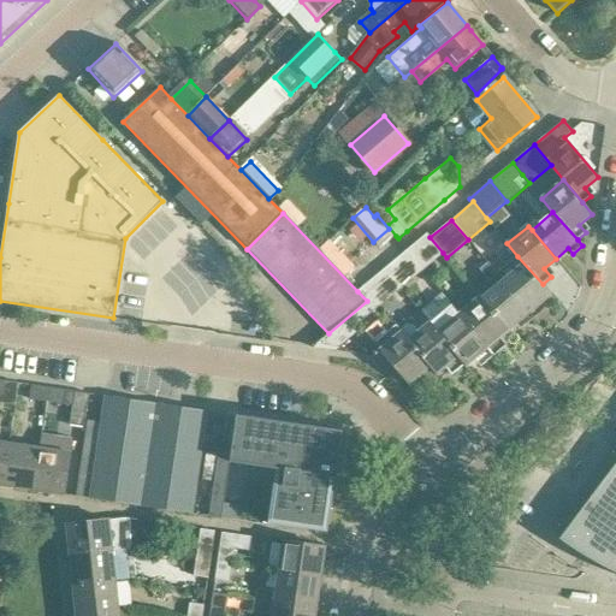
[(421,271),(443,253),(430,237),(427,234),(406,252),(421,271)]
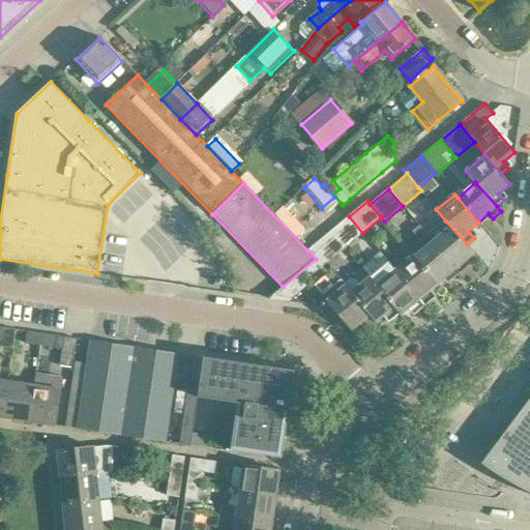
[(349,216),(330,231),(345,248),(362,233),(349,216)]
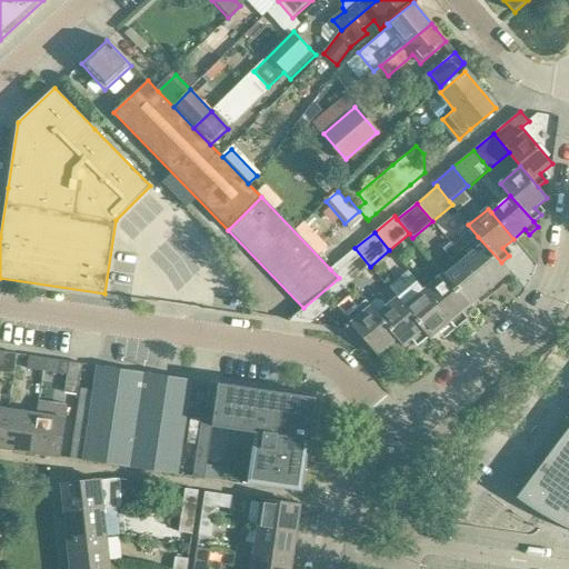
[(478,237),(459,252),(493,293),(501,287),(497,281),(509,271),(501,262),(478,237)]
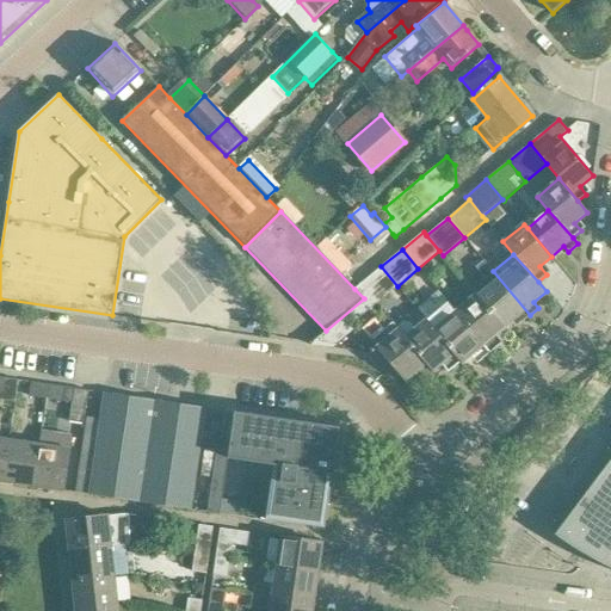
[(471,289),(475,295),(504,327),(516,318),(520,322),(530,315),(493,271),(485,261),(476,269),(485,278),(471,289)]
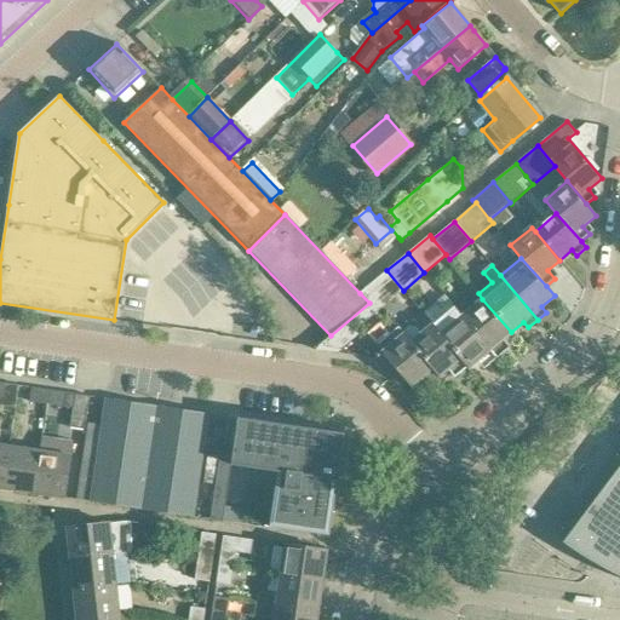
[(383,308),(403,291),(386,270),(366,288),(383,308)]
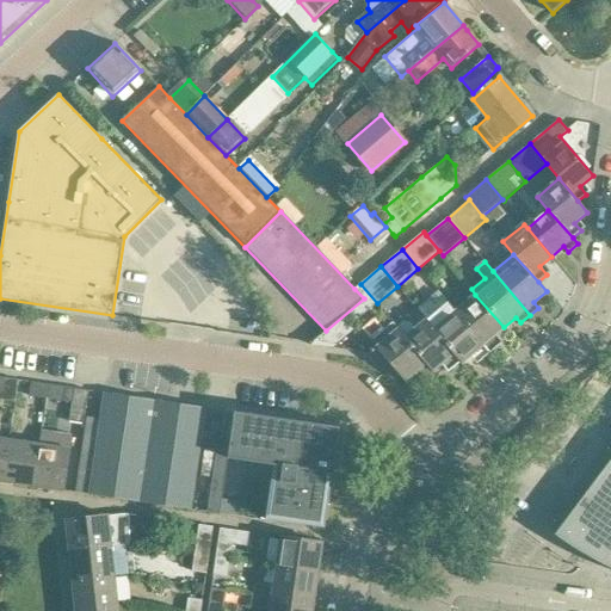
[(309,343),(310,345),(312,345),(333,347),(355,329),(351,326),(377,303),(360,284),(355,289),(364,298),(326,331),(312,343),(310,341),(309,343)]
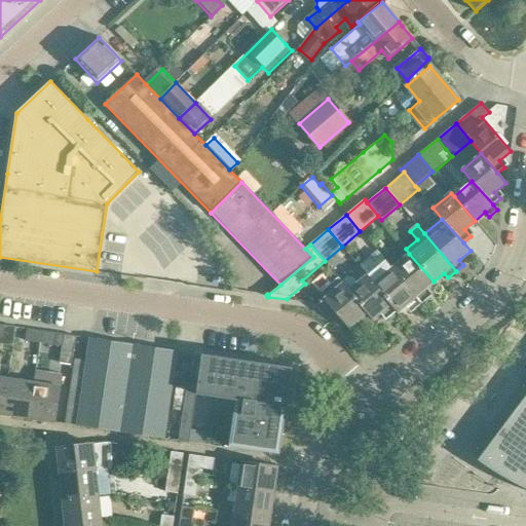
[(409,254),(391,269),(421,304),(429,298),(423,291),(434,282),(409,254)]
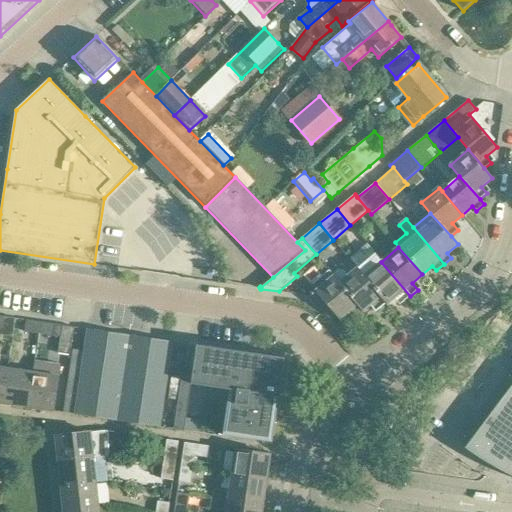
[(375,254),(357,269),(386,304),(387,305),(388,304),(388,303),(397,295),(403,302),(410,296),(381,262),(375,254)]
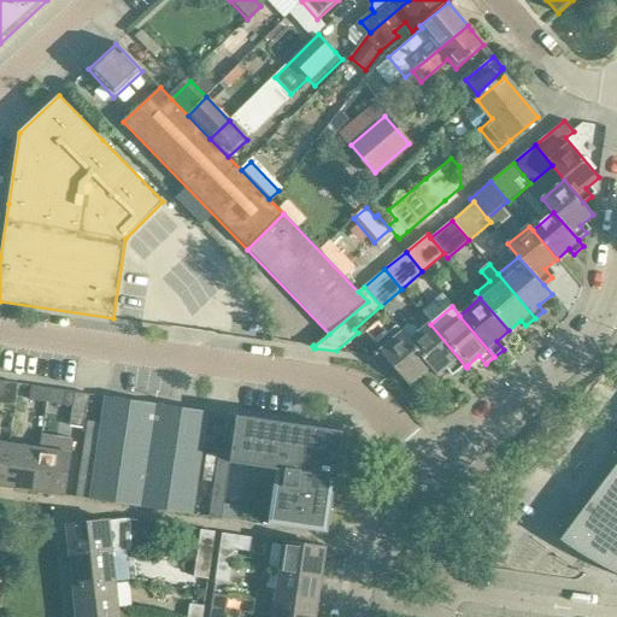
[(457,372),(465,366),(430,324),(419,334),(413,325),(403,334),(429,366),(436,375),(438,375),(438,374),(450,364),(457,372)]
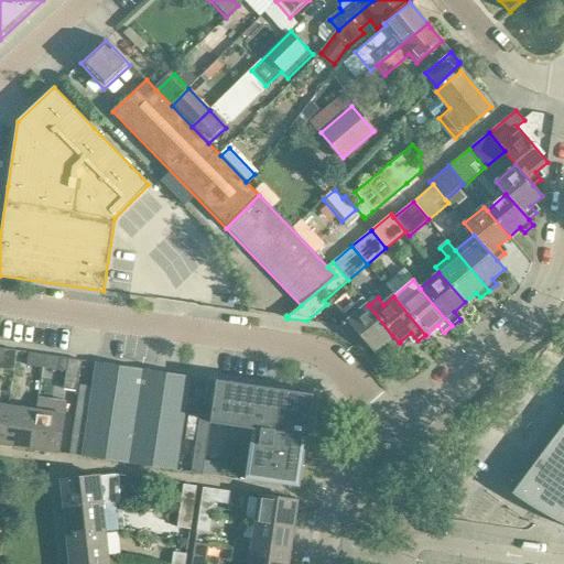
[(373,351),(392,335),(368,305),(361,297),(354,305),(359,311),(344,324),(345,325),(365,350),(367,348),(369,346),(373,351)]
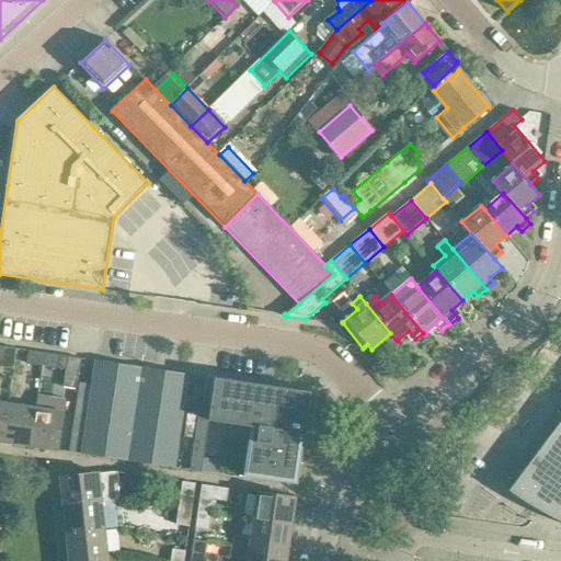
[(44,353),(30,351),(27,364),(42,366),(44,353)]
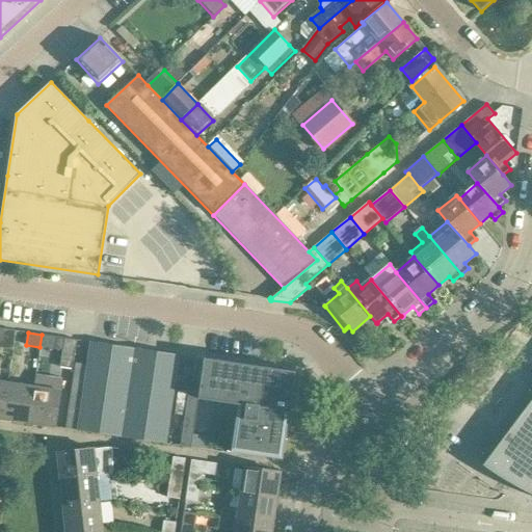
[(60,366),(73,368),(77,340),(42,335),(40,347),(62,350),(60,366)]
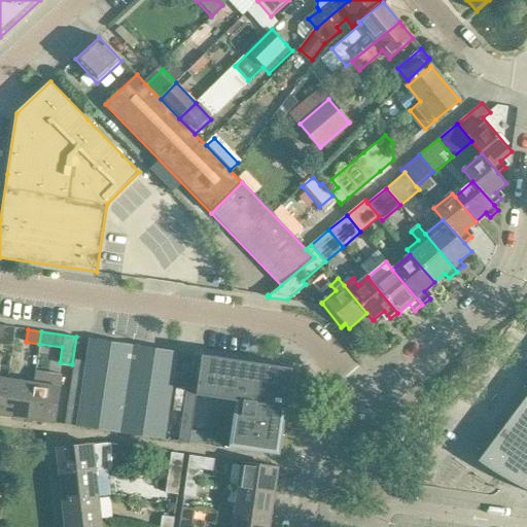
[(177,352),(91,339),(77,427),(164,440),(177,352)]
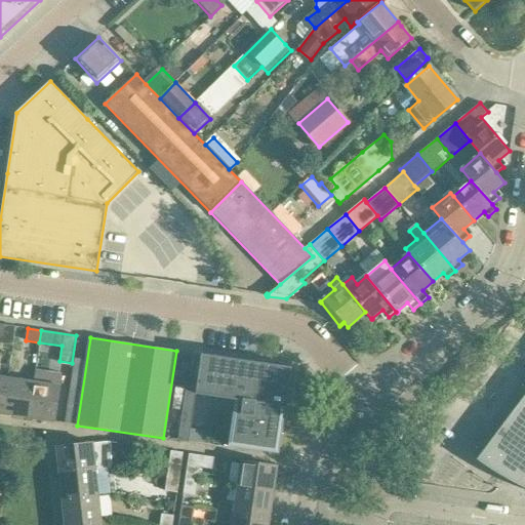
[(228,446),(229,446),(279,454),(284,419),(284,418),(282,418),(284,407),(286,407),(291,367),(202,354),(202,355),(196,394),(236,400),(234,411),(233,411),(228,446)]
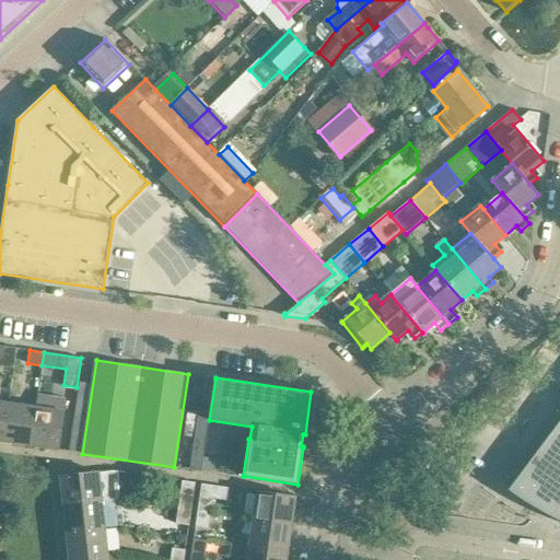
[(37,396),(36,408),(31,446),(58,450),(66,400),(37,396)]
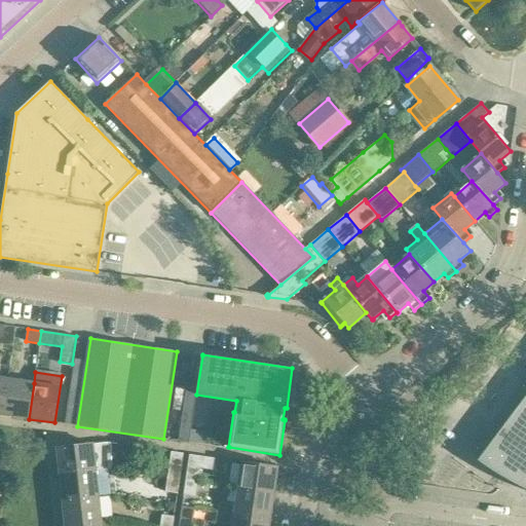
[(8,379),(2,415),(29,419),(34,383),(8,379)]
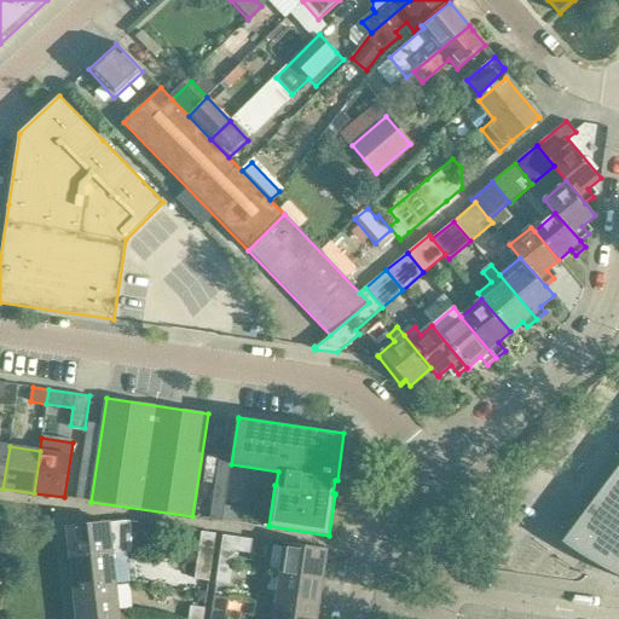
[(618,464),(562,542),(578,553),(594,562),(611,572),(618,576),(618,464)]
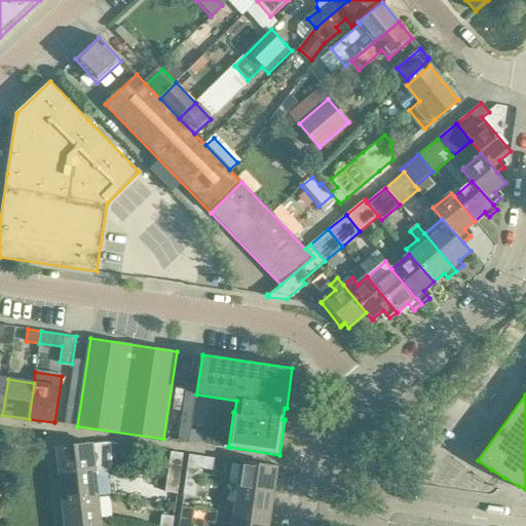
[(179,441),(189,443),(192,424),(181,422),(179,441)]
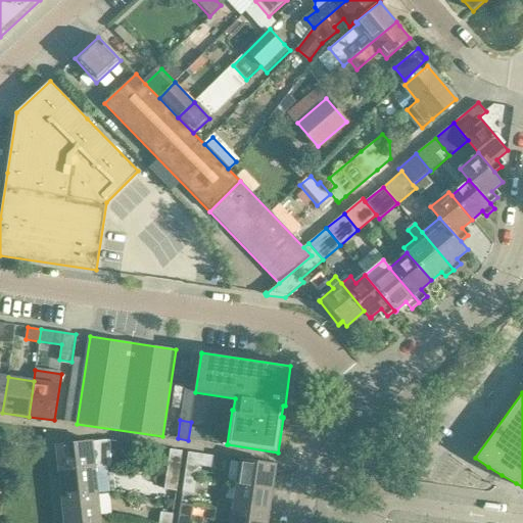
[(56,445),(59,472),(95,469),(95,468),(108,467),(111,467),(111,466),(109,466),(108,441),(110,441),(110,440),(106,439),(56,445)]
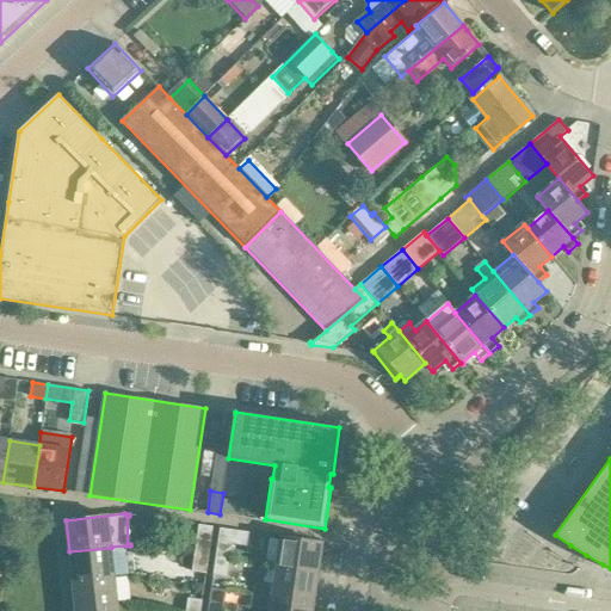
[(199,525),(195,556),(208,559),(213,526),(199,525)]
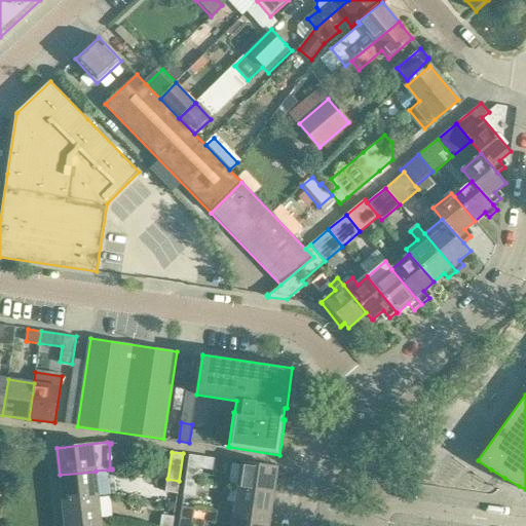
[(237,489),(273,494),(277,467),(241,462),(237,489)]
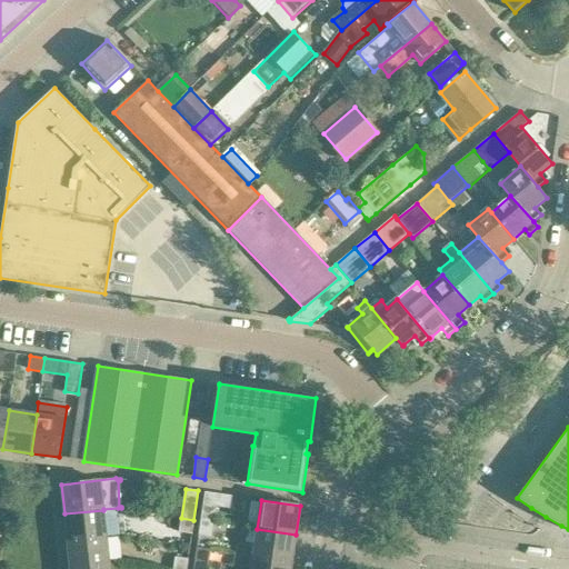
[(203,505),(201,521),(215,523),(217,507),(206,506),(203,505)]
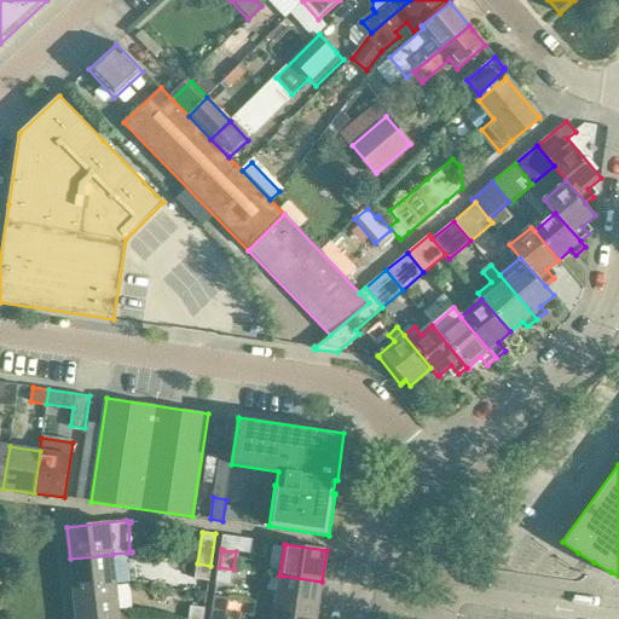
[(113,555),(70,559),(74,589),(116,585),(113,555)]
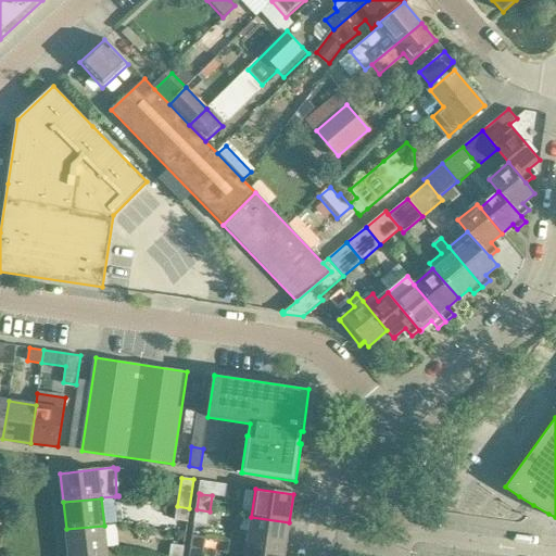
[(187,525),(189,508),(177,506),(175,522),(187,525)]
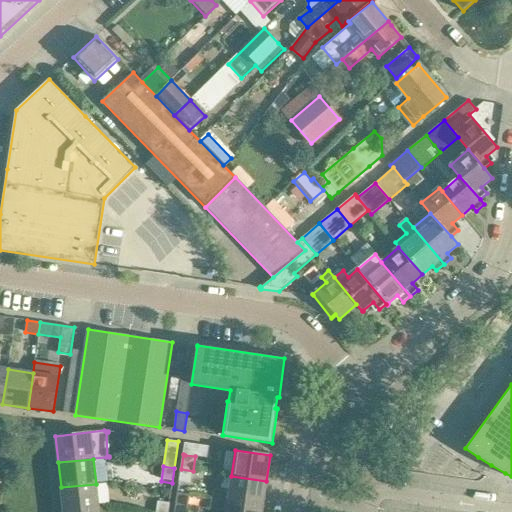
[(193,471),(181,469),(178,484),(191,486),(193,471)]
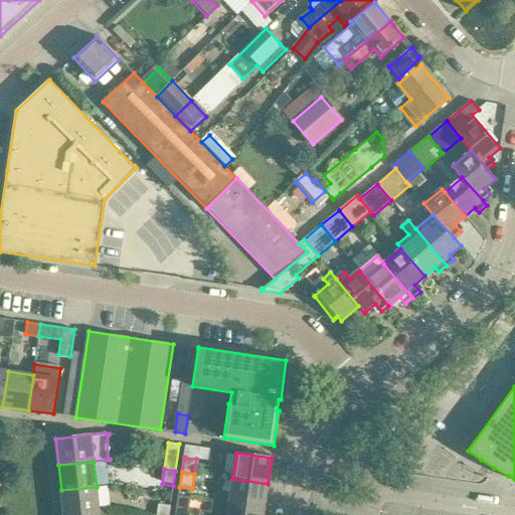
[(218,502),(265,508),(268,484),(232,479),(230,494),(219,492),(218,502)]
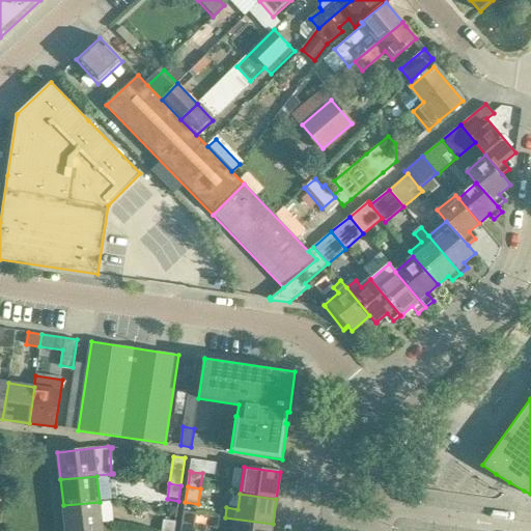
[(63,505),(65,530),(103,527),(100,502),(63,505)]
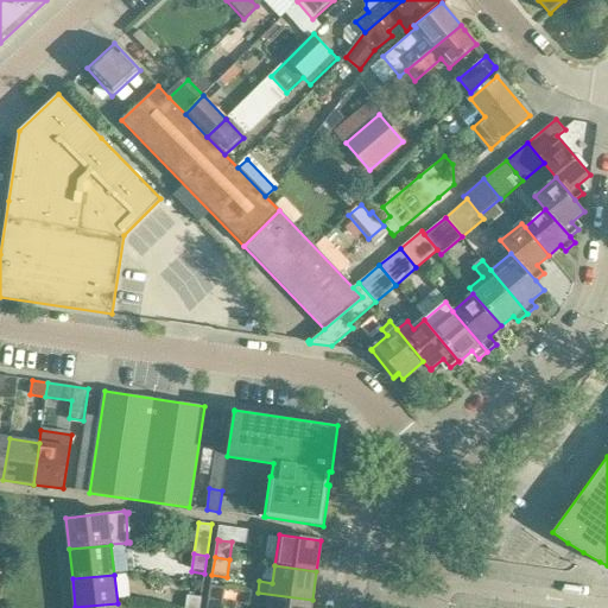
[(210,586),(207,607),(222,607),(225,588),(210,586)]
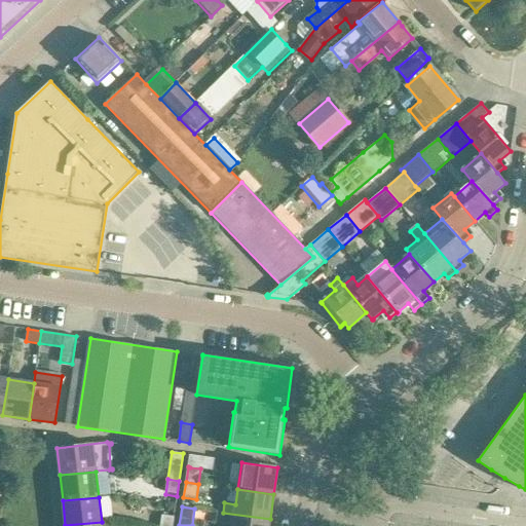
[(268,525),(270,519),(223,513),(221,525),(225,525),(268,525)]
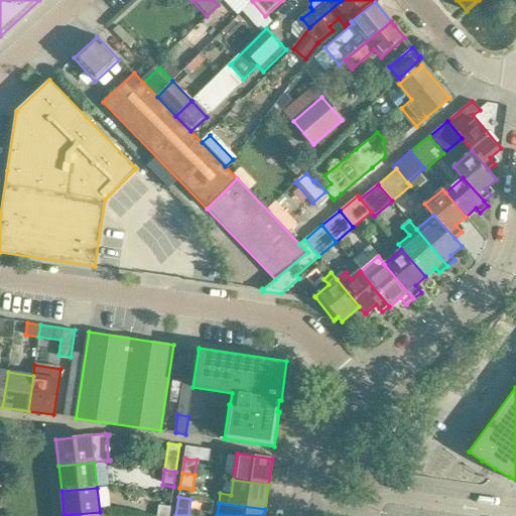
[(158,507),(156,515),(169,515),(170,509),(158,507)]
